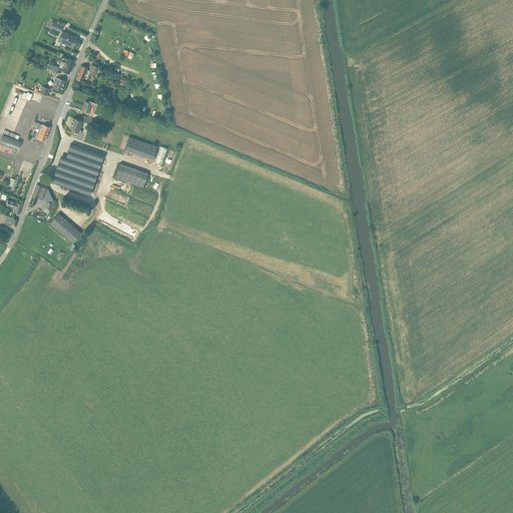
[(62,31),(58,40),(61,42),(65,43),(72,47),(76,38),(62,31)]
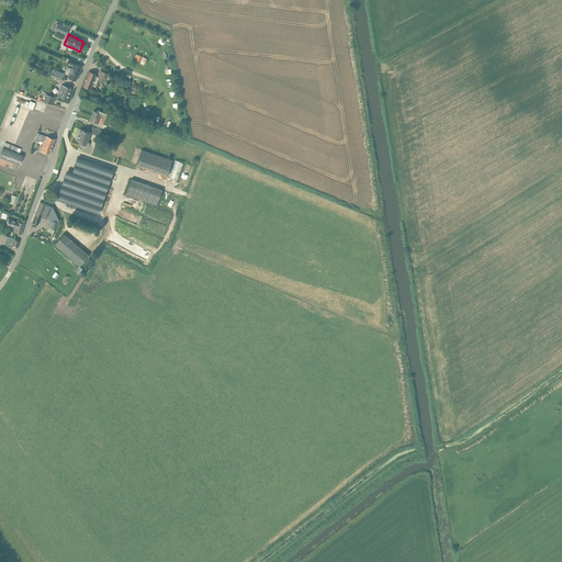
[(81,67),(74,64),(68,78),(76,81),(81,67)]
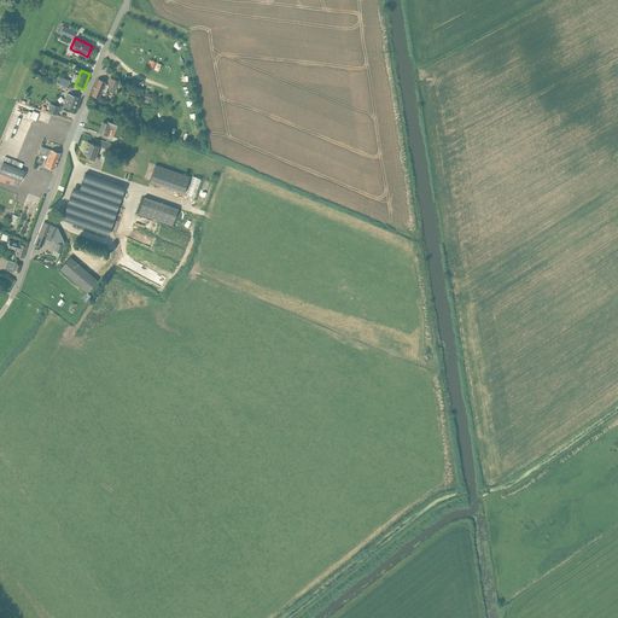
[(57,83),(66,88),(69,82),(59,79),(57,83)]
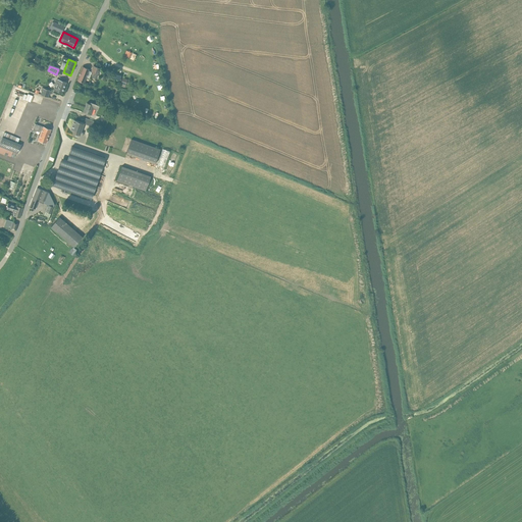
[(91,72),(89,71),(89,69),(83,66),(77,80),(84,83),(86,77),(89,79),(91,72)]
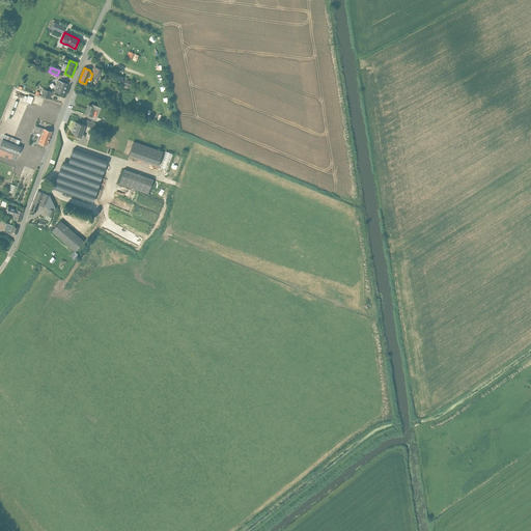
[(93,78),(98,80),(102,70),(94,67),(92,74),(94,75),(93,78)]
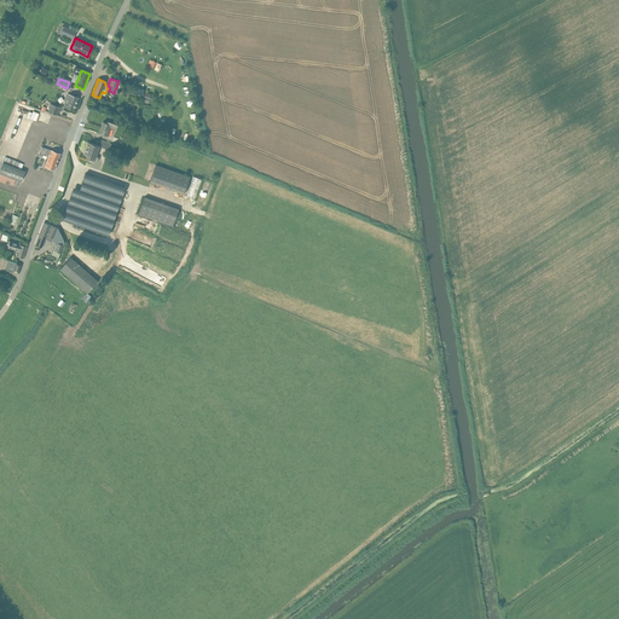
[(68,93),(65,102),(63,106),(64,106),(74,110),(79,97),(68,93)]
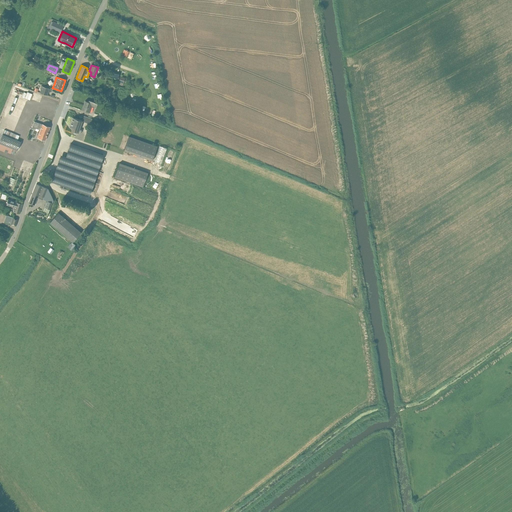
[(39,93),(47,95),(49,88),(42,86),(39,93)]
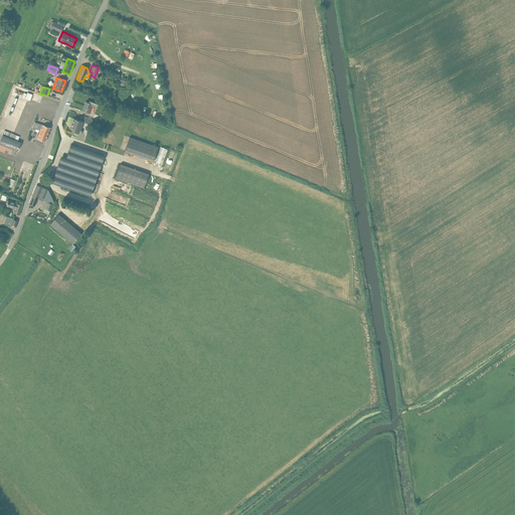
[(33,101),(35,94),(20,89),(17,97),(15,96),(14,101),(12,100),(9,111),(20,114),(22,109),(24,110),(26,104),(21,102),(22,97),(33,101)]
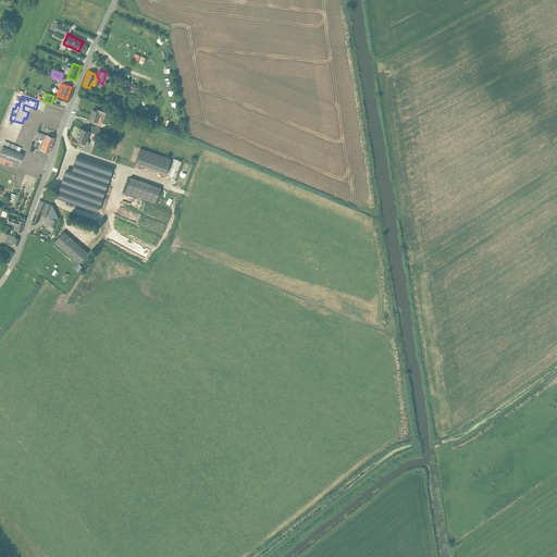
[(96,111),(93,110),(89,120),(97,122),(99,116),(104,118),(107,112),(97,109),(96,111)]
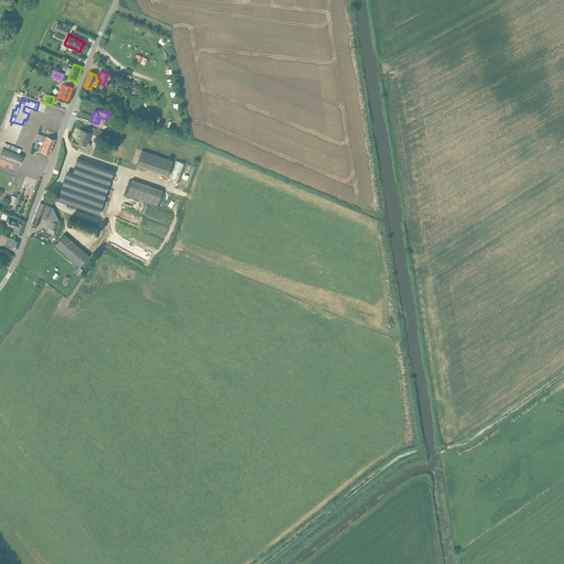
[(78,143),(80,144),(86,147),(90,133),(80,129),(77,140),(79,141),(78,143)]
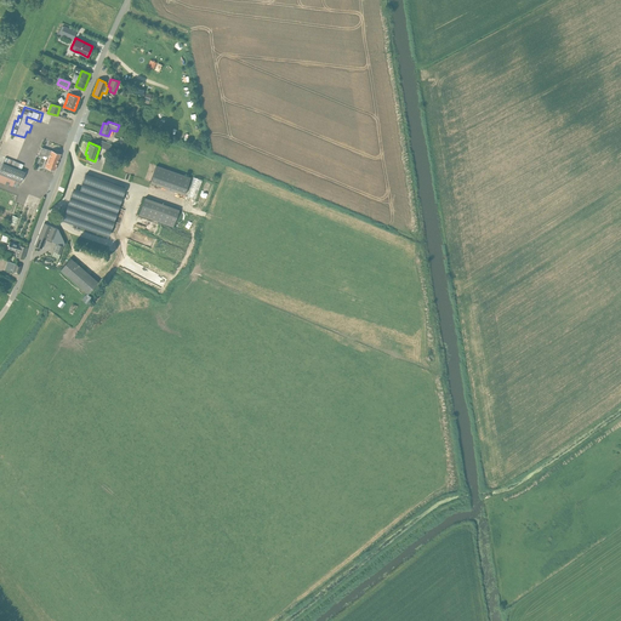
[(55,170),(61,154),(41,147),(40,152),(50,155),(45,166),(55,170)]
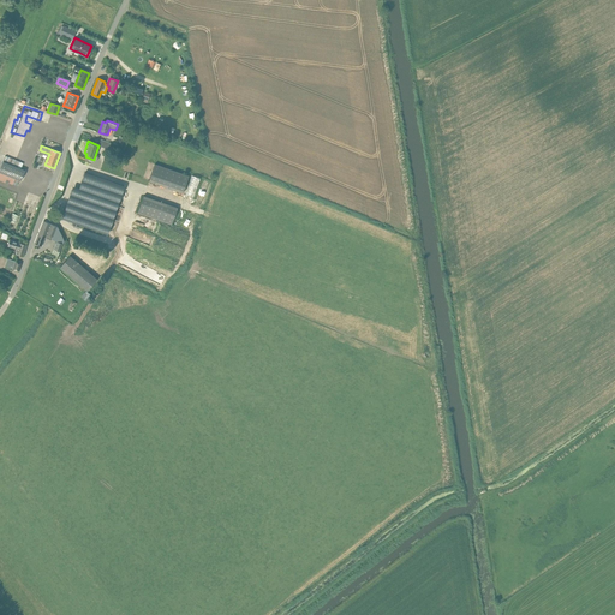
[(5,155),(0,167),(0,172),(21,180),(25,171),(21,168),(23,162),(5,155)]
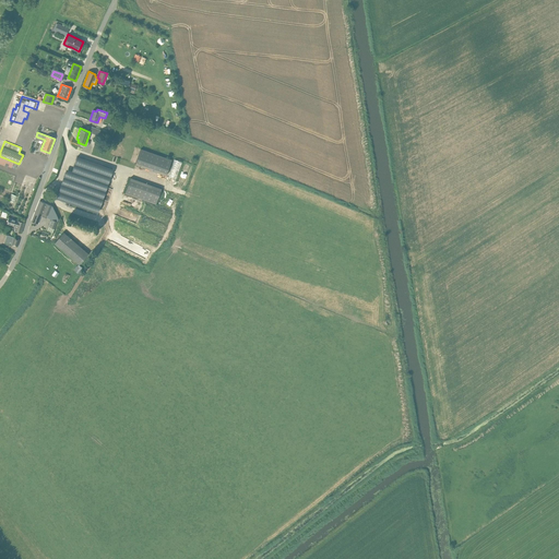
[(171,159),(141,149),(135,164),(166,176),(171,159)]
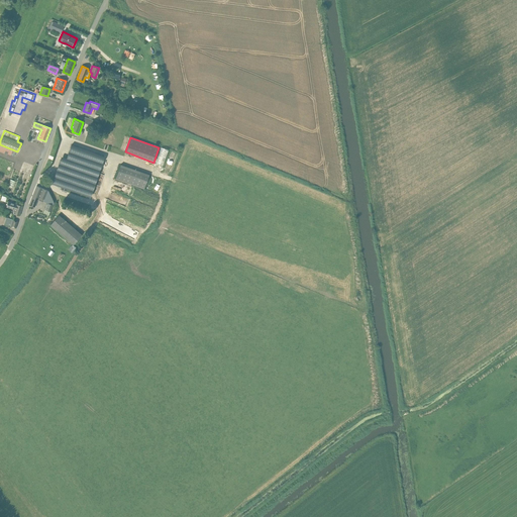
[(53,184),(90,197),(104,157),(71,144),(66,162),(61,160),(53,184)]
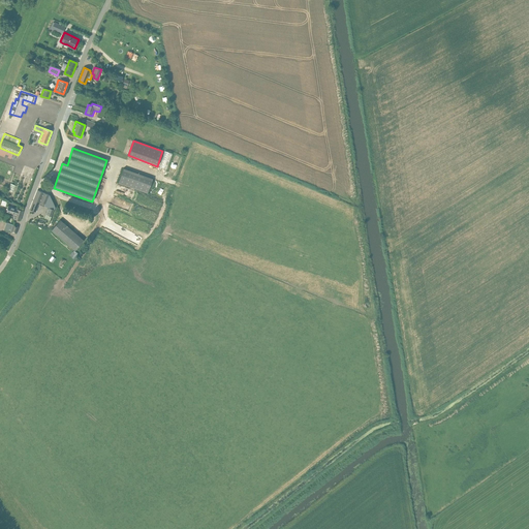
[(123,168),(118,183),(126,186),(131,170),(123,168)]
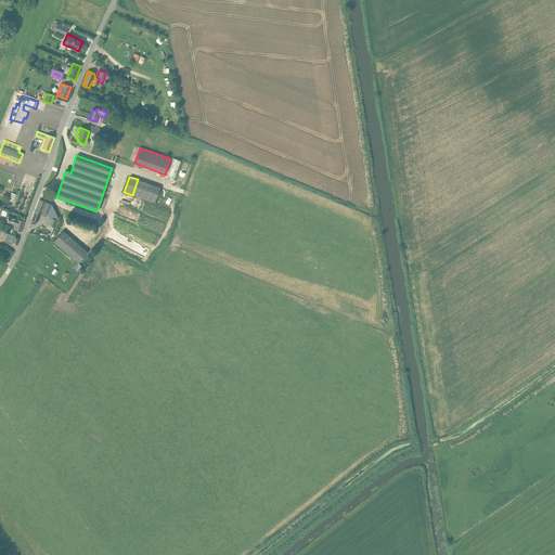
[(51,204),(39,199),(31,220),(37,222),(41,211),(48,214),(51,204)]
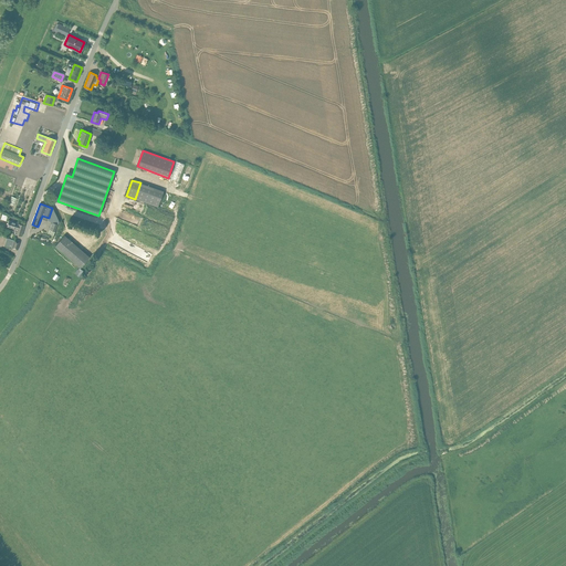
[(9,220),(7,226),(16,229),(14,233),(21,236),(24,226),(21,224),(21,223),(18,223),(9,220)]
